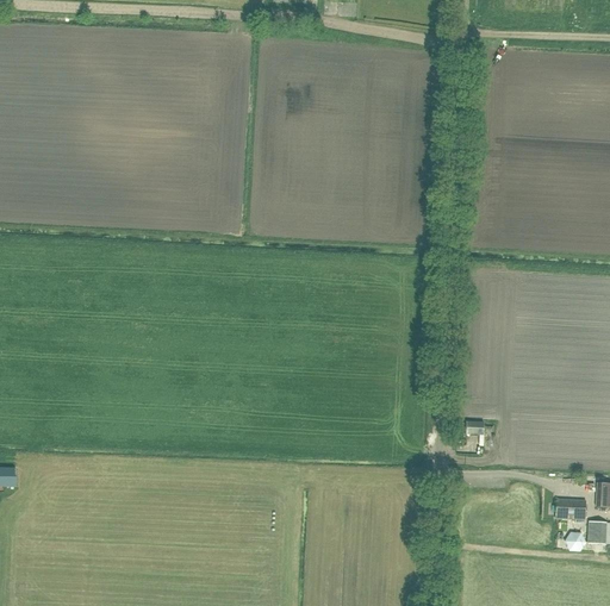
[(0,468),(0,483),(16,485),(17,469),(0,468)]
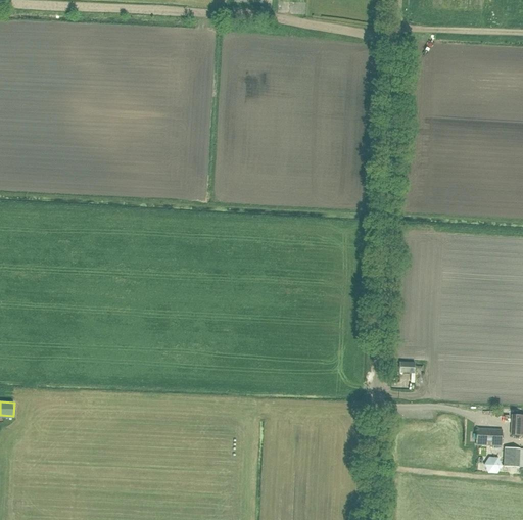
[(522,412),(512,412),(511,432),(522,433),(522,428),(522,412)]
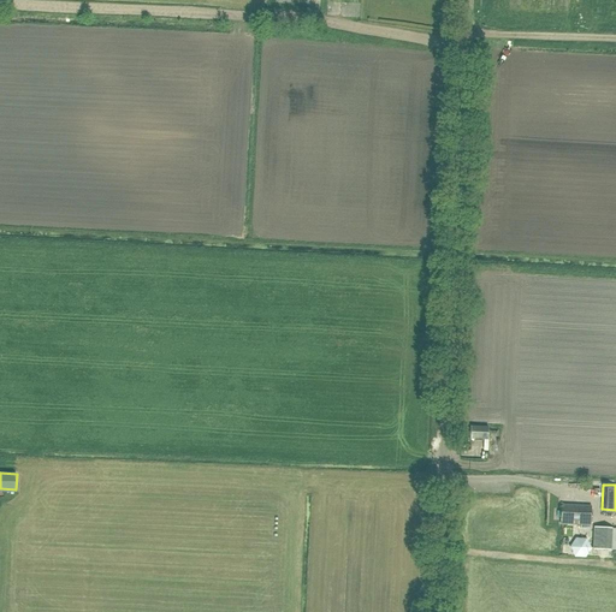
[(560,522),(590,523),(591,503),(561,501),(560,522)]
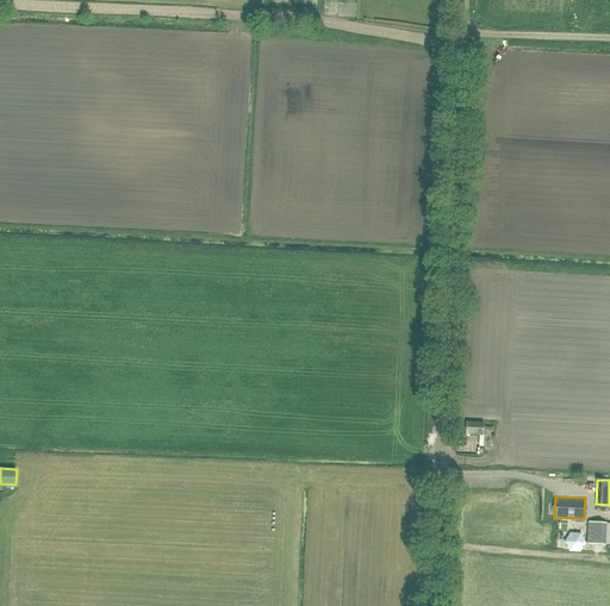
[(595,519),(593,542),(605,542),(607,519),(595,519)]
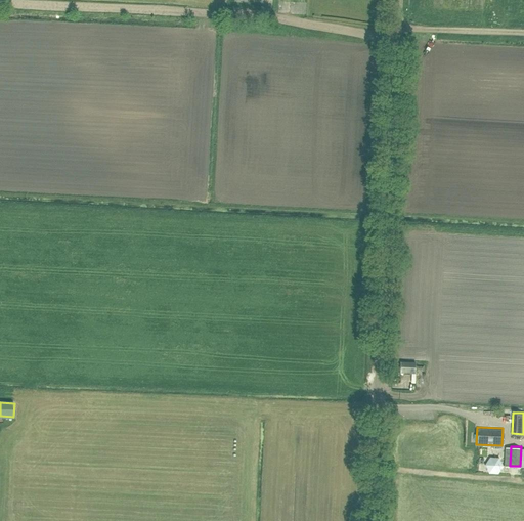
[(487,472),(503,471),(503,456),(487,457),(487,472)]
